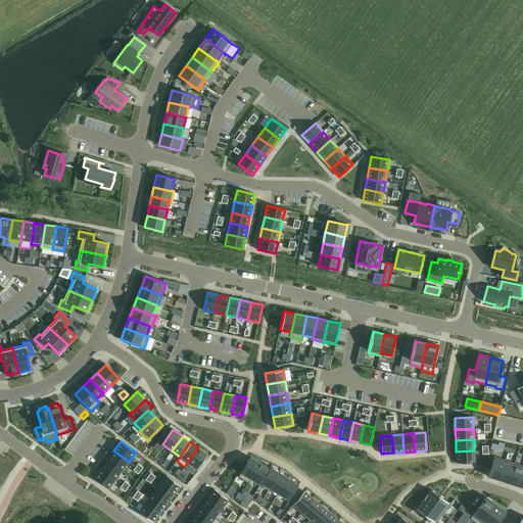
[(188,463),(184,468),(193,474),(196,469),(197,469),(207,455),(198,447),(187,463),(188,463)]
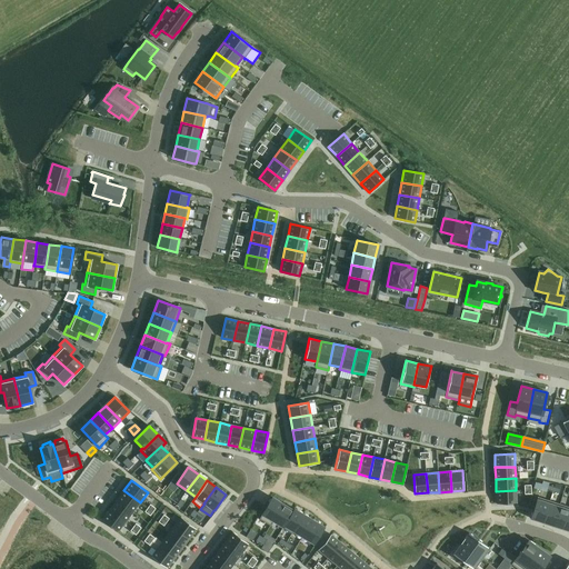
[(123,490),(117,500),(132,512),(140,502),(123,490)]
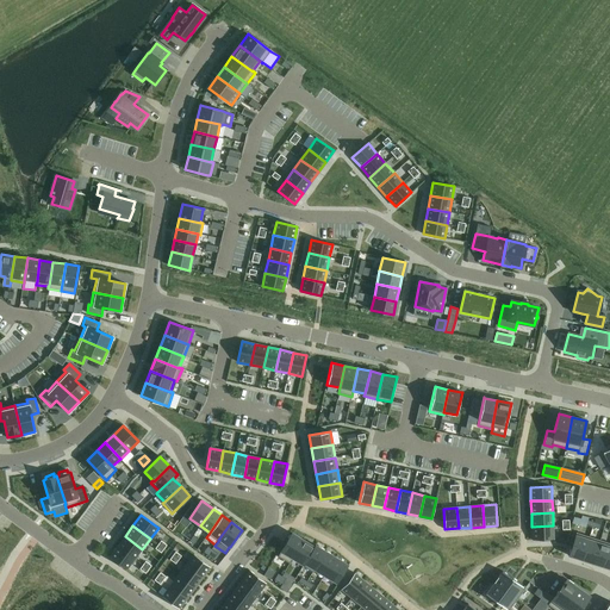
[(553,526),(531,527),(533,540),(554,539),(553,526)]
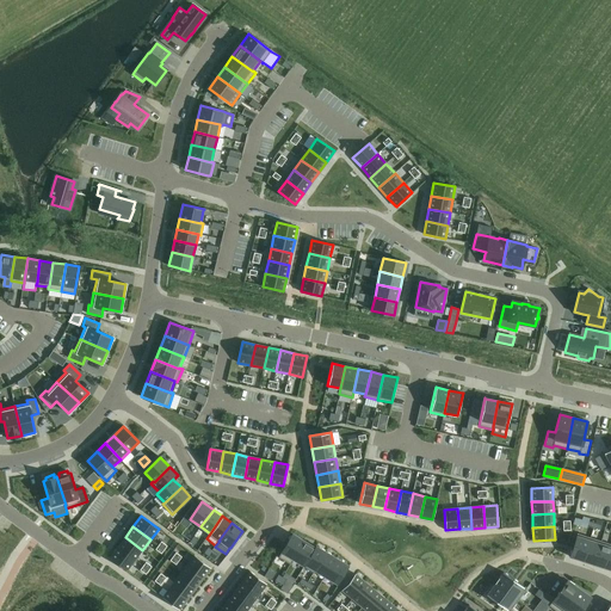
[(292,534),(278,557),(290,565),(294,560),(292,560),(304,541),(292,534)]
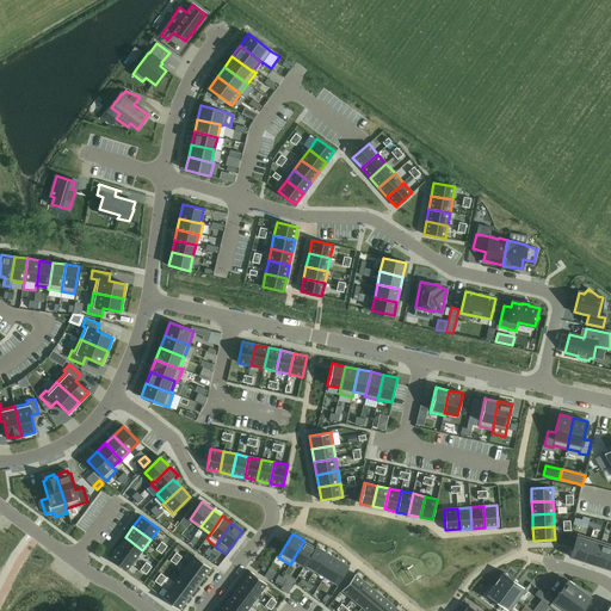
[(571,555),(569,556),(571,557),(572,557),(582,561),(591,537),(578,534),(576,536),(575,537),(576,537),(574,542),(574,544),(573,549),(572,549),(572,550),(571,555)]
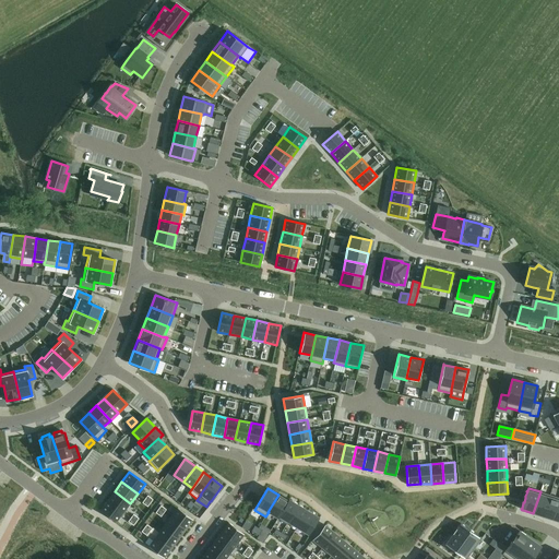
[(115,491),(108,501),(123,512),(130,503),(115,491)]
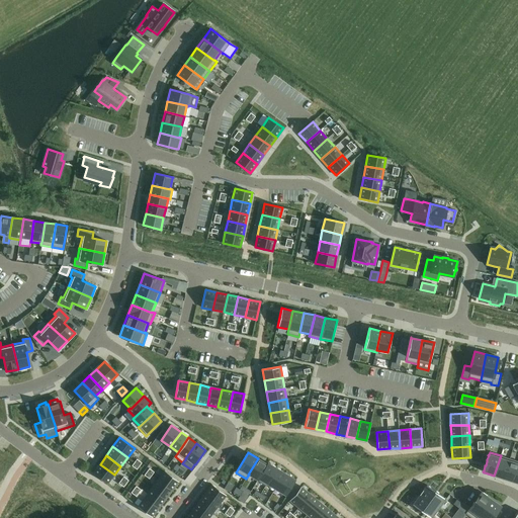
[(501,455),(494,476),(495,476),(503,479),(510,458),(501,455)]
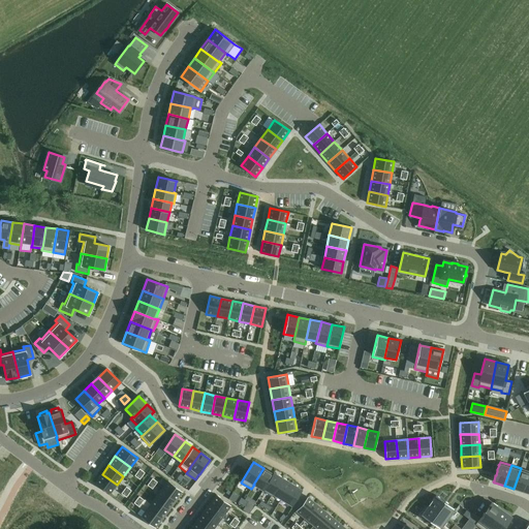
[(263,468),(253,485),(254,485),(262,490),(263,490),(273,474),(263,468)]
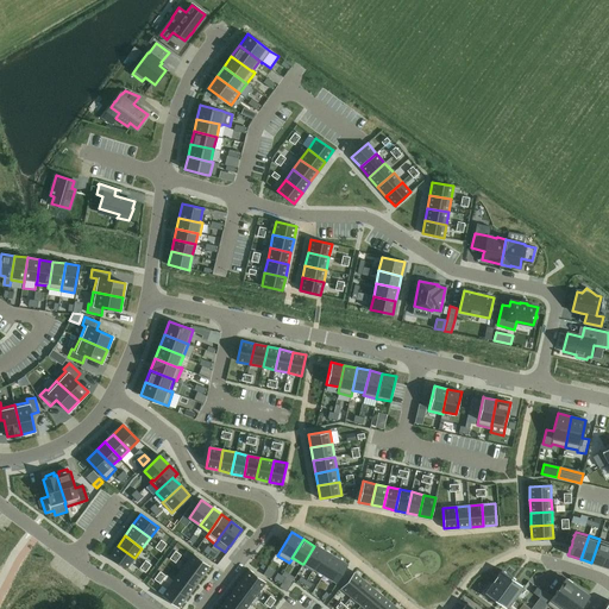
[(608,542),(600,539),(591,563),(602,565),(602,566),(608,545),(608,542)]
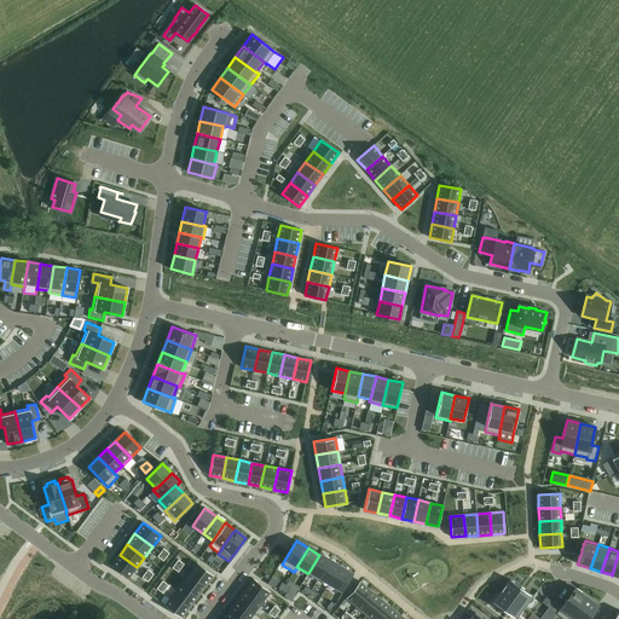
[(307,573),(307,574),(318,580),(319,578),(330,559),(329,559),(322,554),(320,553),(319,555),(308,573),(307,573)]
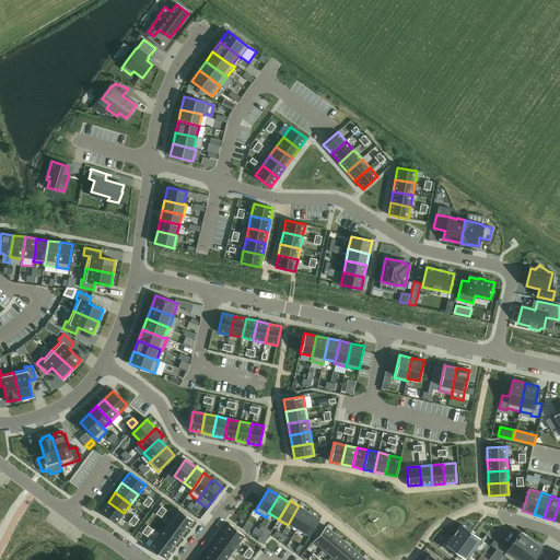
[(108,502),(101,512),(116,523),(124,513),(108,502)]
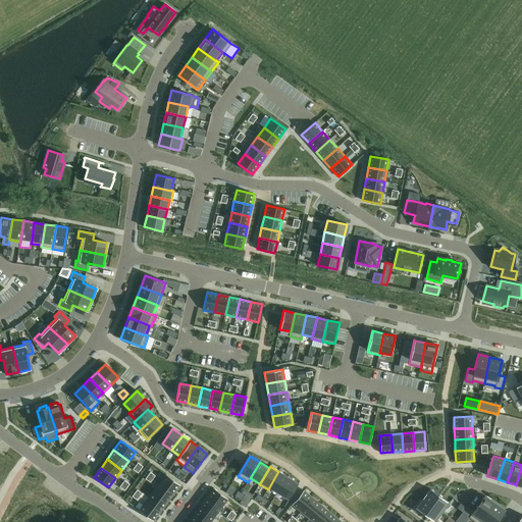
[(181,470),(177,475),(183,478),(186,473),(181,470)]
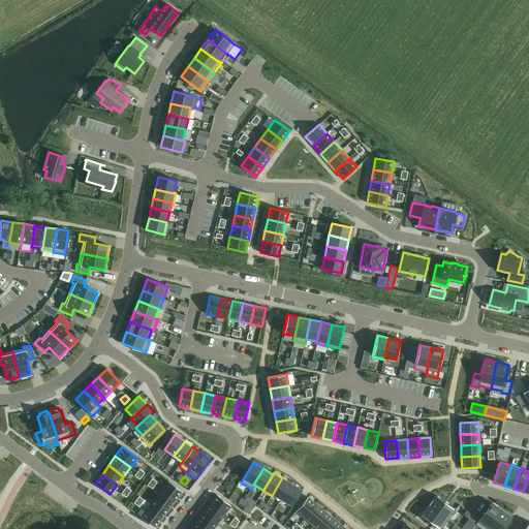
[(282,477),(273,494),(281,499),(290,483),(282,478),(283,478),(282,477)]
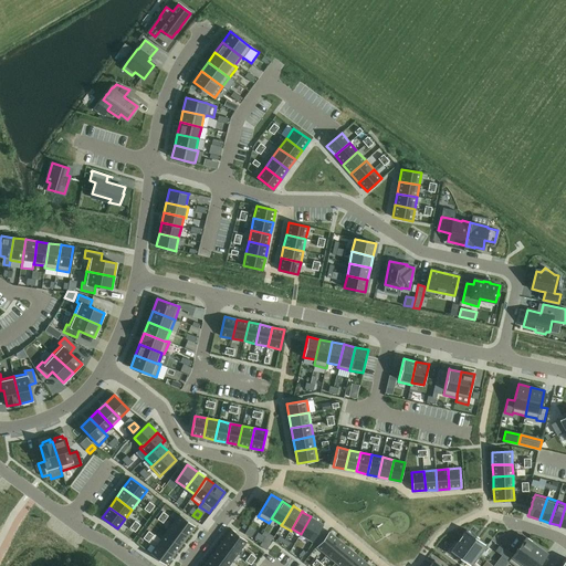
[(179,514),(173,524),(188,536),(196,526),(179,514)]
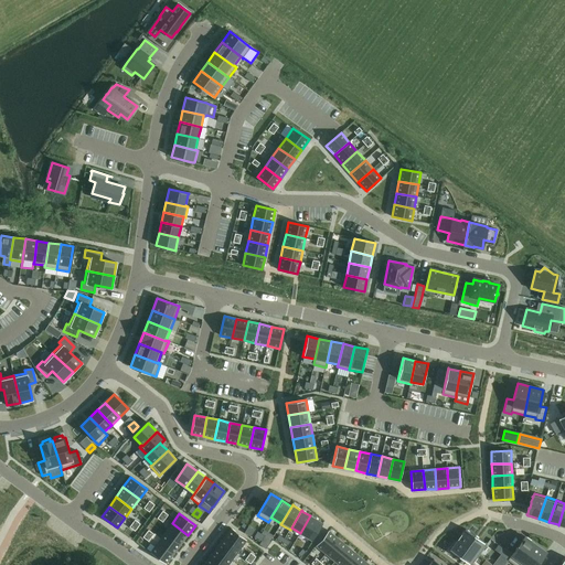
[(310,515),(300,533),(310,540),(311,540),(312,539),(315,534),(316,533),(318,529),(318,530),(319,528),(318,528),(321,524),(322,523),(321,522),(320,522),(311,516),(310,515)]
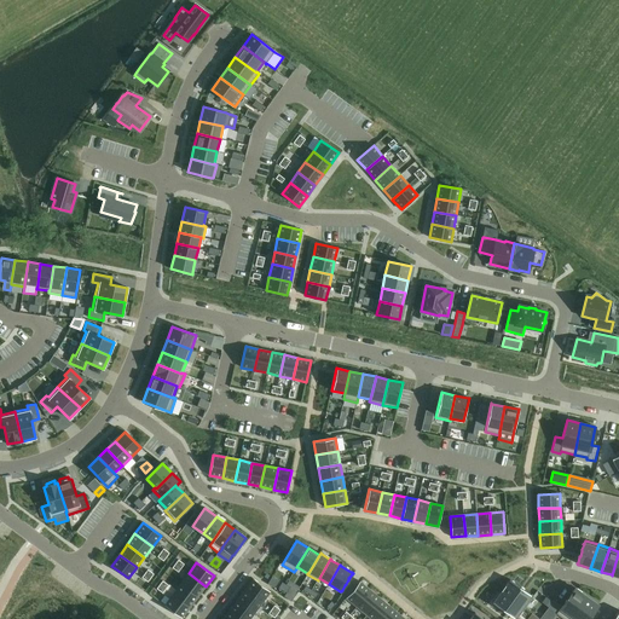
[(189,573),(180,584),(197,597),(206,586),(189,573)]
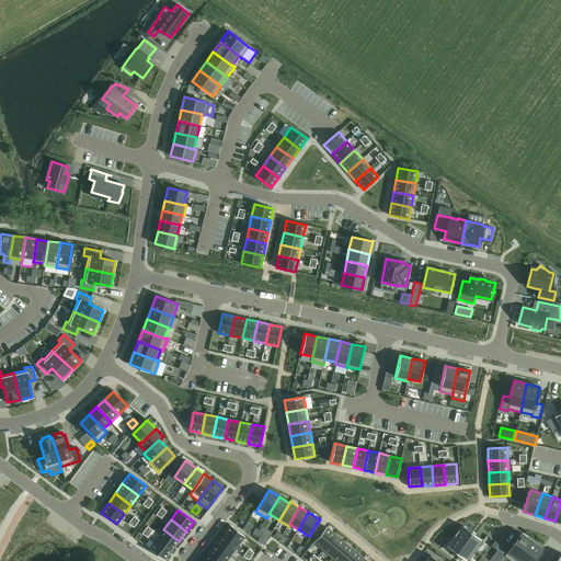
[(229,525),(221,535),(238,546),(245,536),(229,525)]
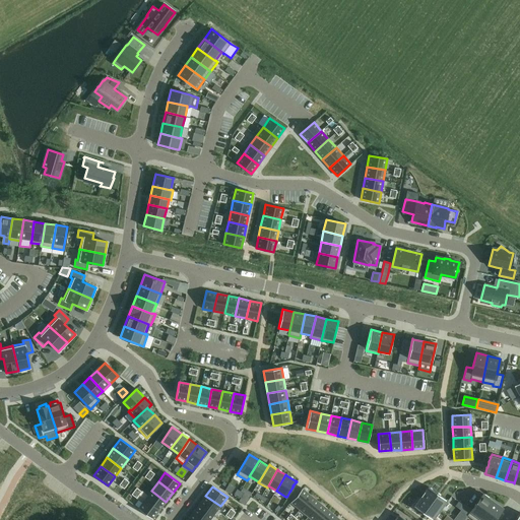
[(425,492),(420,497),(441,511),(448,501),(428,486),(428,488),(425,492)]
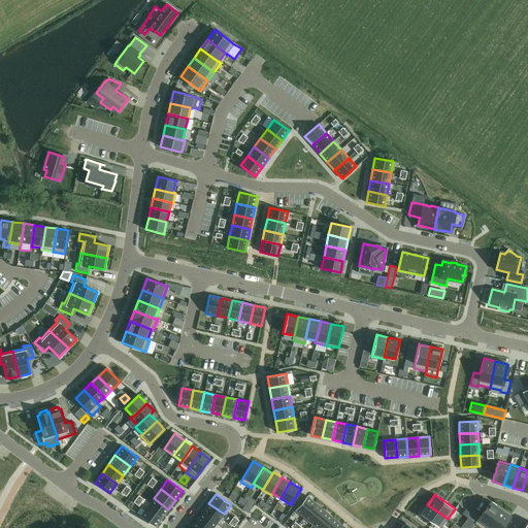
[(307,496),(295,510),(304,518),(316,503),(307,496)]
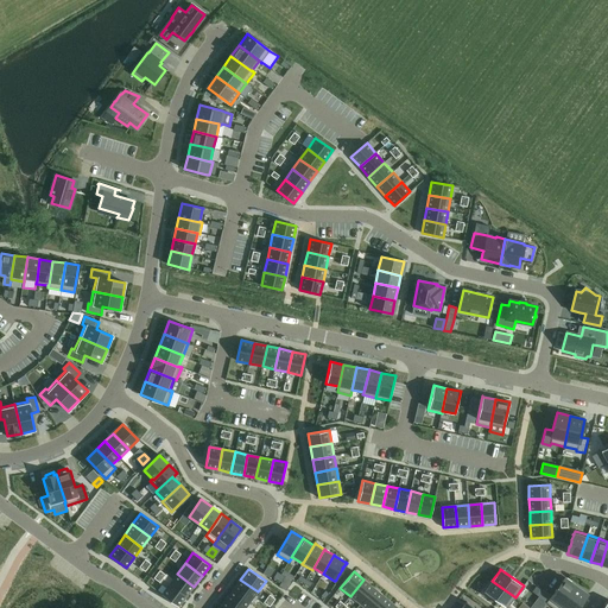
[(177,574),(170,583),(187,596),(194,587),(177,574)]
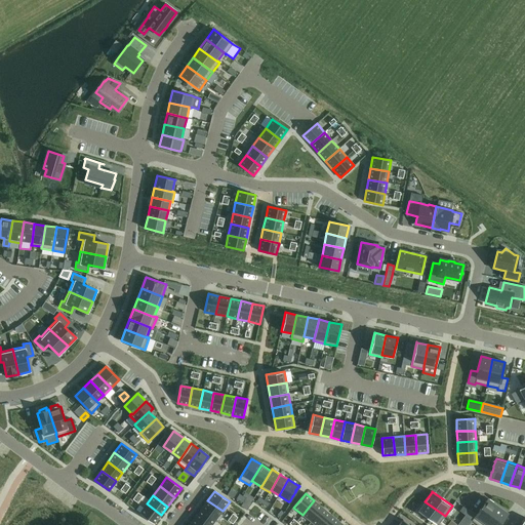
[(242,495),(239,500),(243,502),(241,506),(246,511),(251,503),(245,499),(246,497),(242,495)]
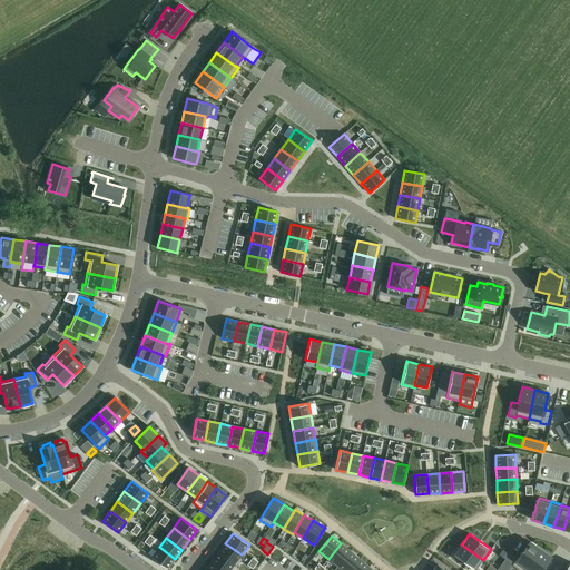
[(529,541),(512,566),(518,569),(524,569),(540,549),(529,541)]
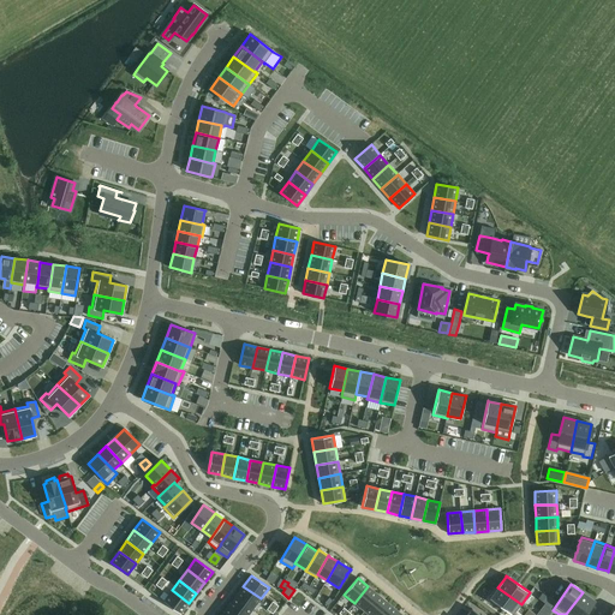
[(243,586),(236,596),(252,609),(261,598),(243,586)]
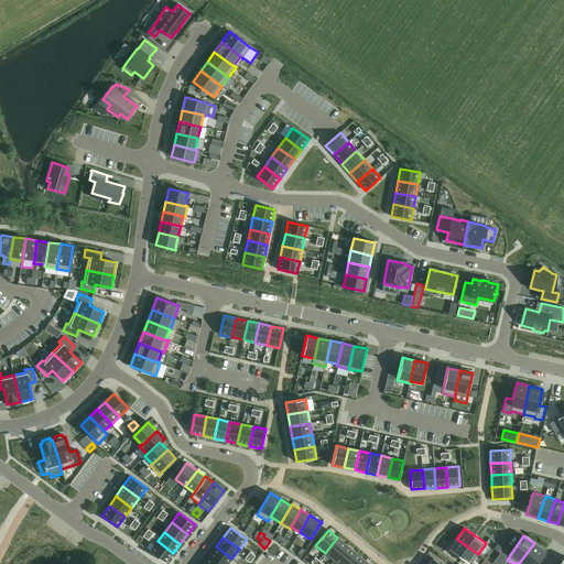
[(337,538),(325,553),(334,561),(346,545),(337,538)]
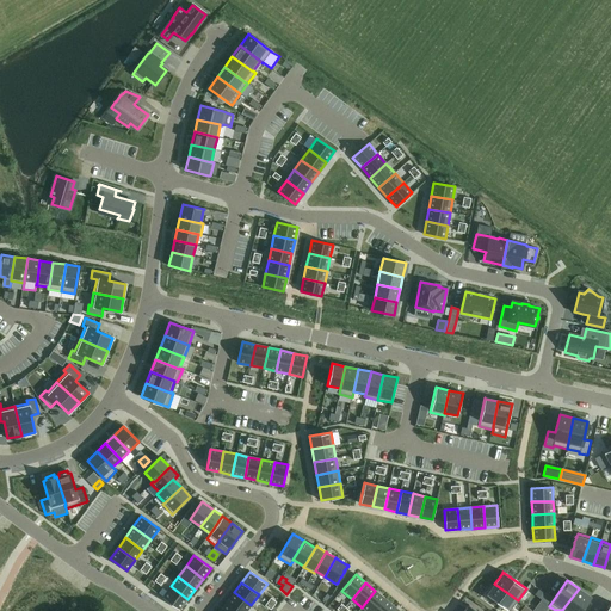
[(487,594),(486,594),(507,610),(510,610),(518,600),(494,584),(487,594)]
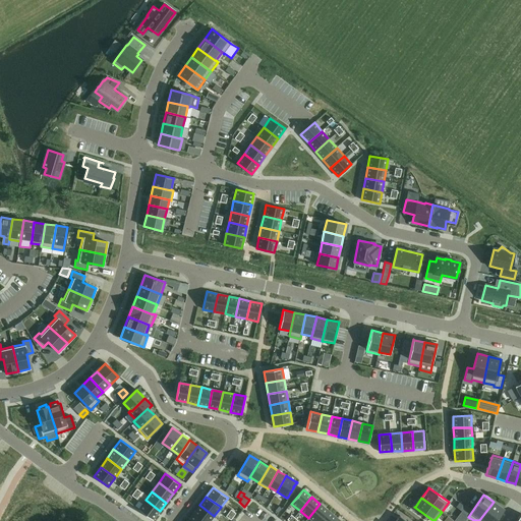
[(146,500),(138,509),(153,520),(160,511),(146,500)]
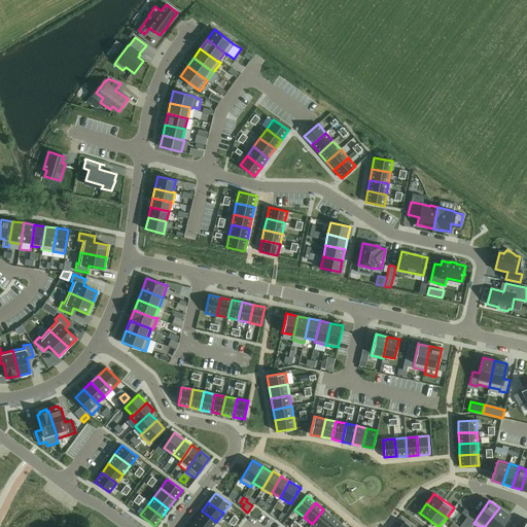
[(499,507),(485,526),(500,526),(510,515),(499,507)]
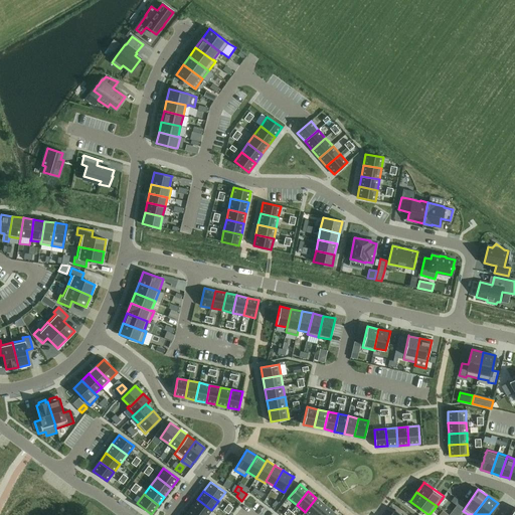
[(454,497),(451,501),(453,503),(456,505),(460,501),(457,498),(454,497)]
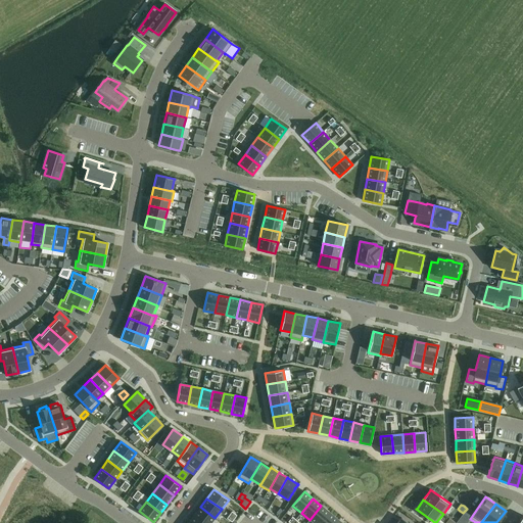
[(321,506),(310,520),(313,522),(321,522),(330,513),(321,506)]
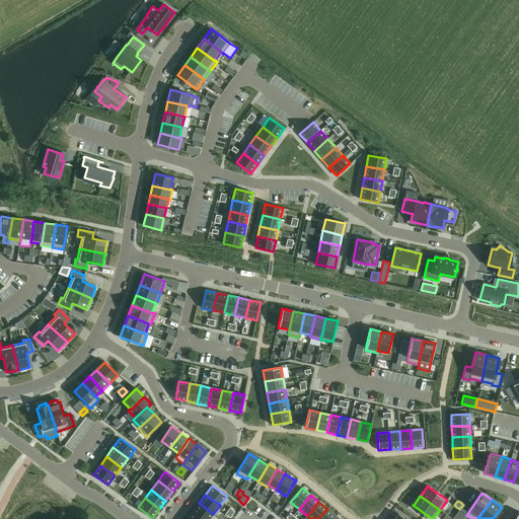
[(199,503),(193,512),(201,518),(209,518),(213,514),(199,503)]
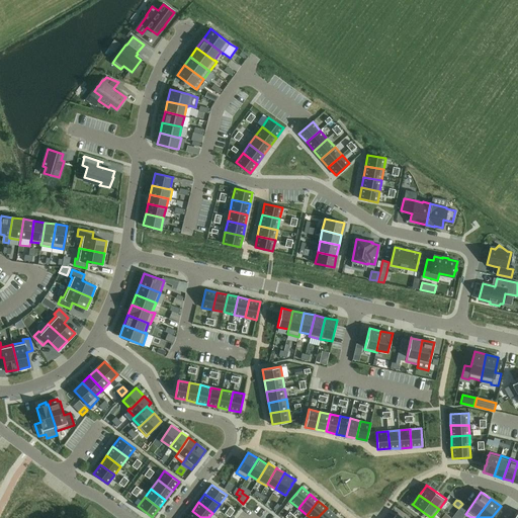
[(462,503),(455,513),(460,516),(467,507),(462,503)]
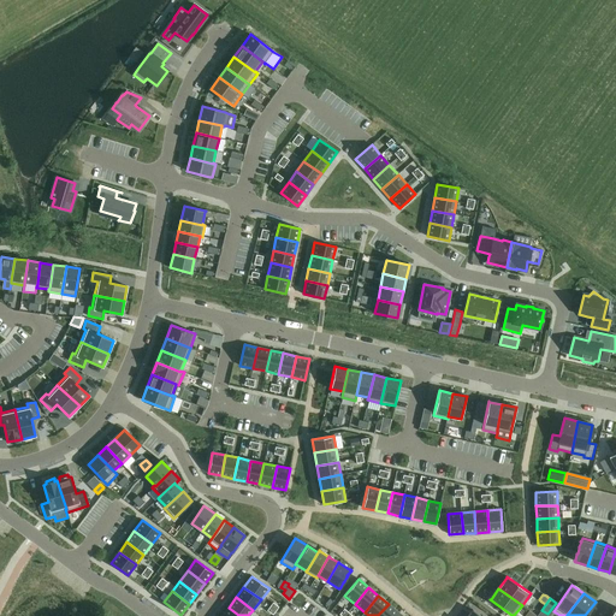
[(389,604),(378,615),(395,615),(398,612),(389,604)]
